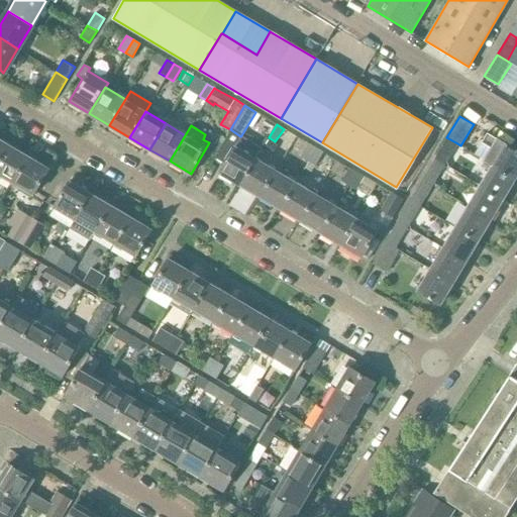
[(240,185),(255,159),(263,148),(241,135),(240,136),(230,129),(214,158),(224,164),(219,173),(240,185)]
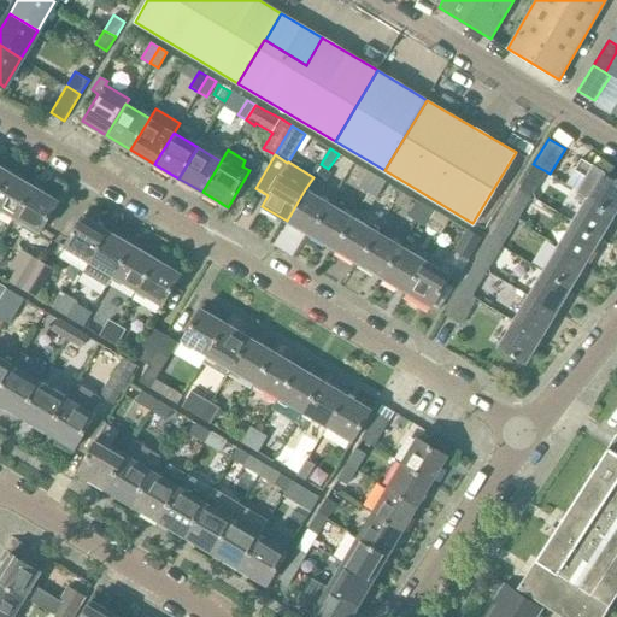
[(577,191),(587,197),(615,212),(616,209),(616,178),(612,176),(581,158),(565,184),(577,192),(577,191)]
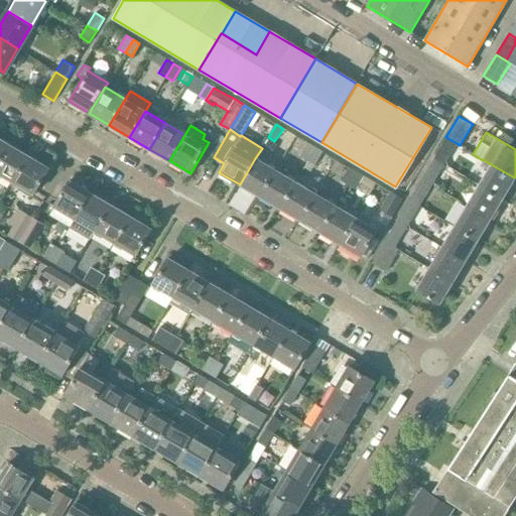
[(455,147),(444,141),(434,158),(444,164),(455,147)]
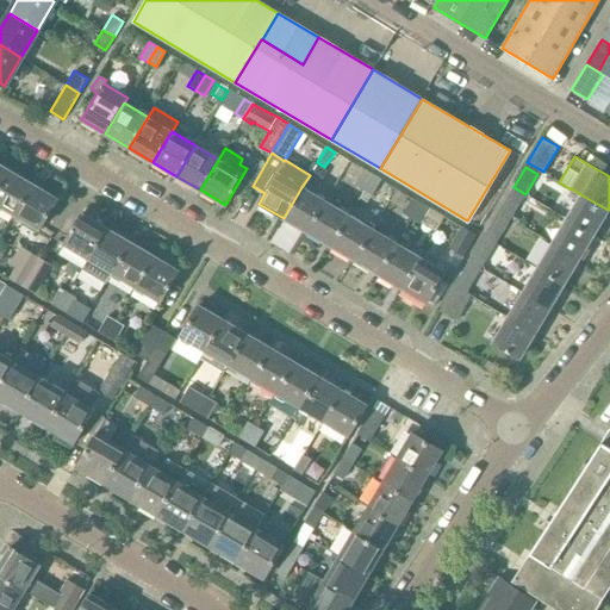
[(0,185),(0,205),(14,215),(32,184),(10,170),(0,185)]
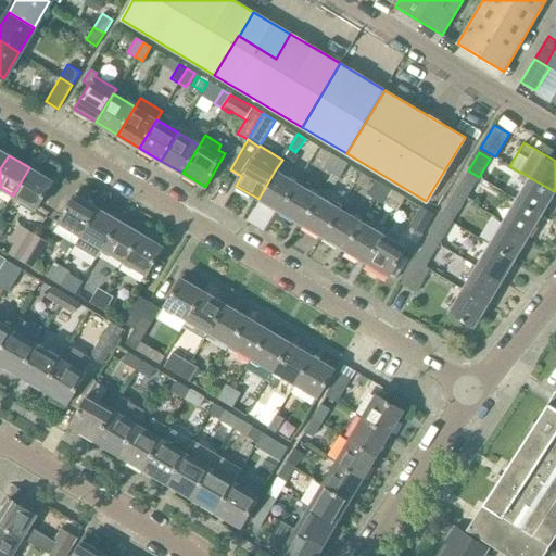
[(331,174),(340,160),(333,155),(325,169),(331,174)]
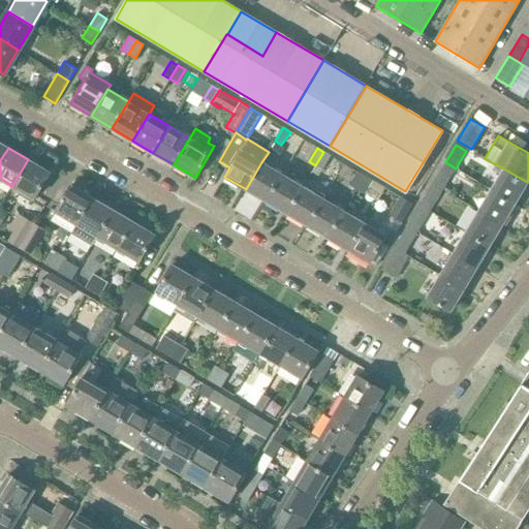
[(323,152),(315,165),(323,169),(332,156),(323,152)]
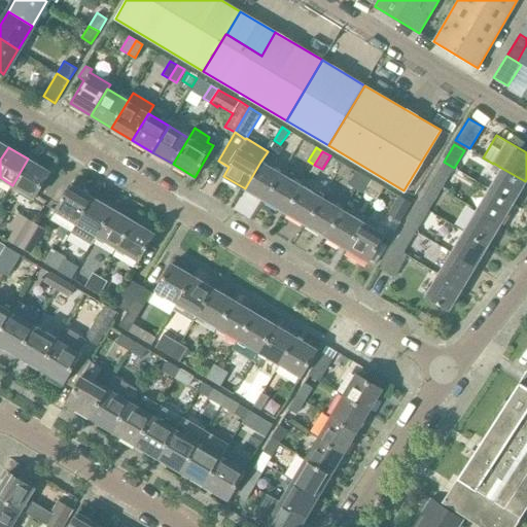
[(28,159),(12,185),(33,198),(49,171),(28,159)]
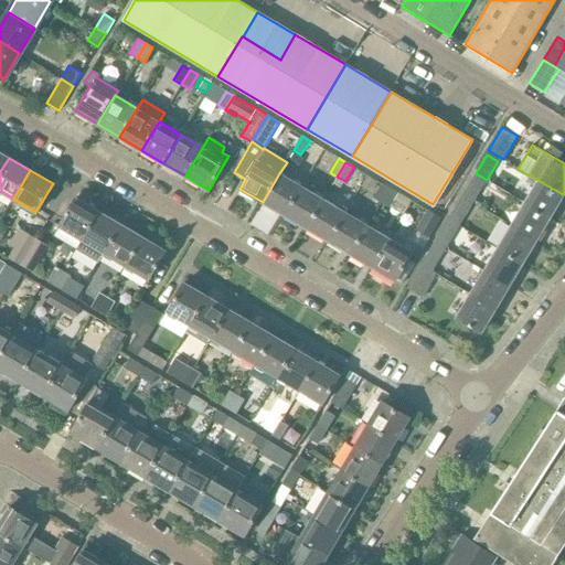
[(301,187),(279,173),(263,202),(285,215),(301,187)]
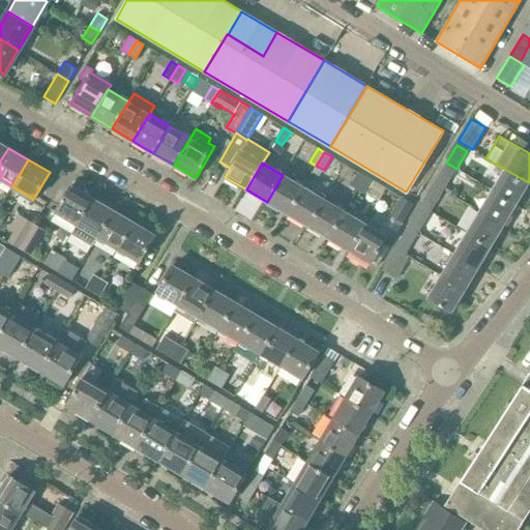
[(446,187),(457,169),(446,163),(435,180),(446,187)]
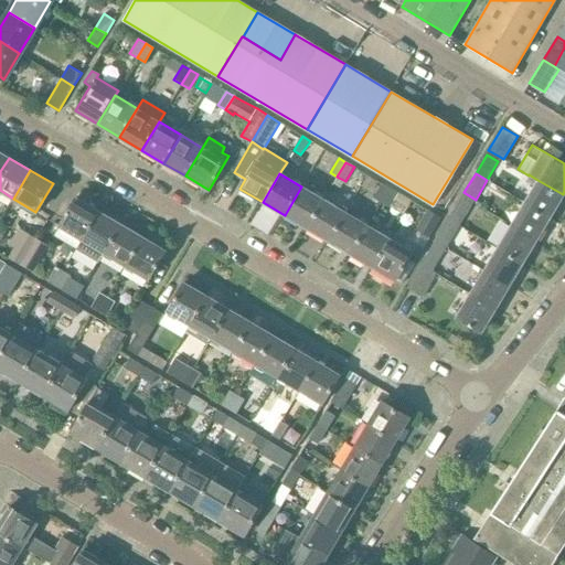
[(537,180),(524,202),(550,217),(563,194),(537,180)]
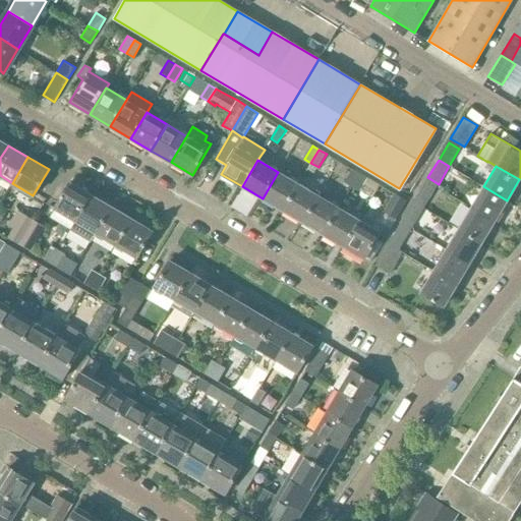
[(351,187),(359,174),(351,169),(343,182),(351,187)]
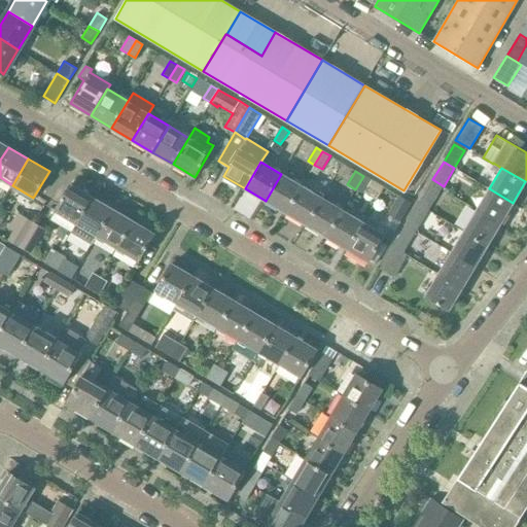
[(302,186),(281,174),(266,201),(286,212),(302,186)]
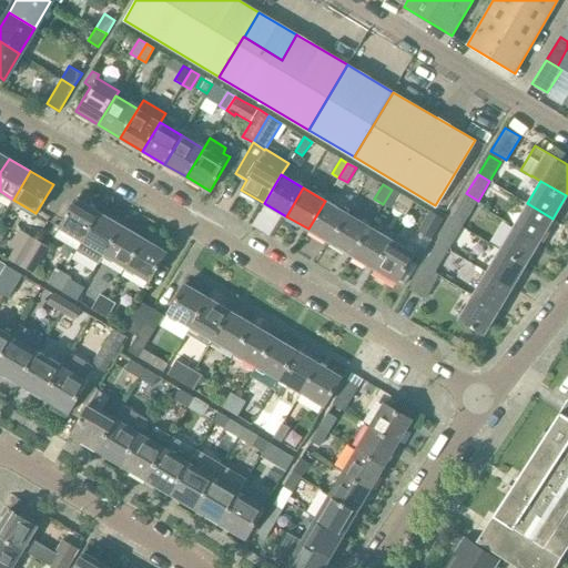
[(392,190),(383,204),(389,208),(398,193),(392,190)]
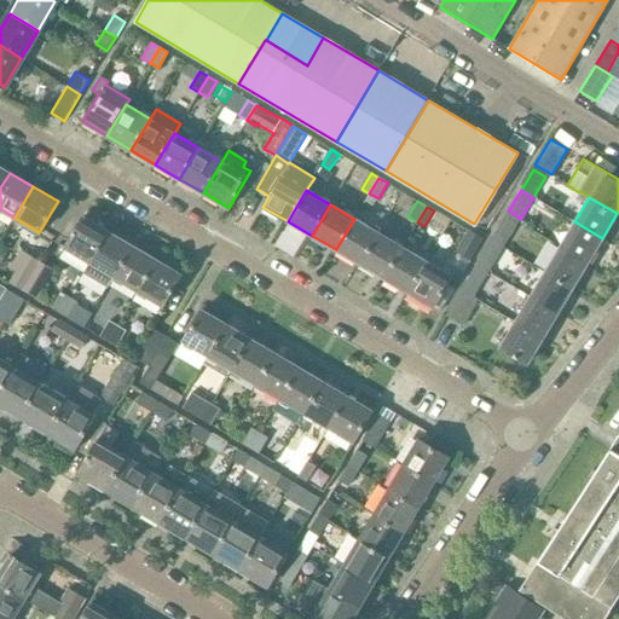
[(108,231),(84,217),(64,248),(58,259),(84,273),(108,231)]
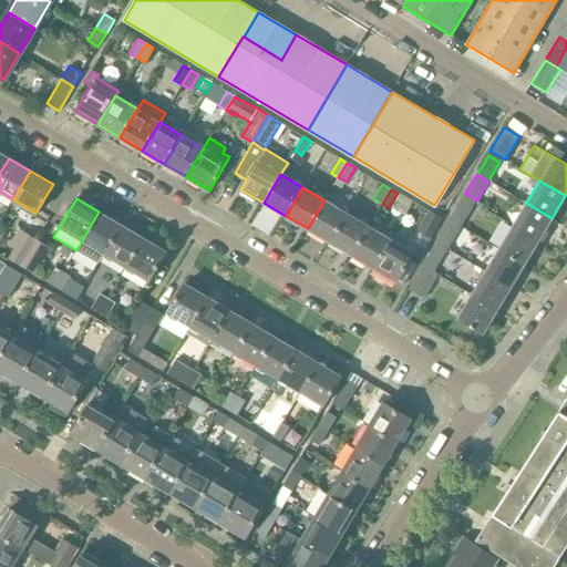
[(348,214),(325,200),(308,228),(330,241),(348,214)]
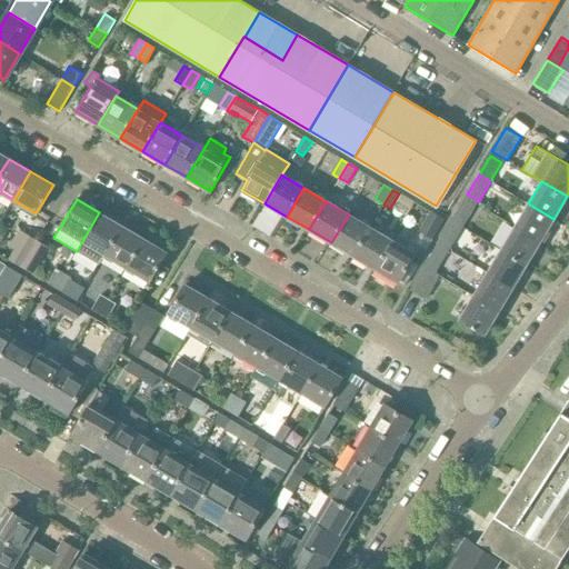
[(475,208),(462,201),(451,220),(462,228),(475,208)]
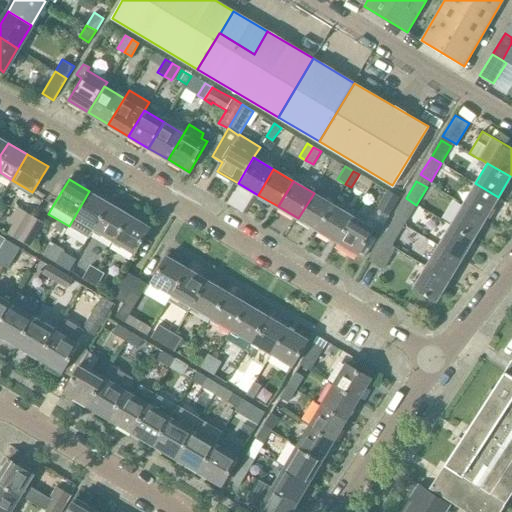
[(475,183),(463,205),(486,218),(498,197),(475,183)]
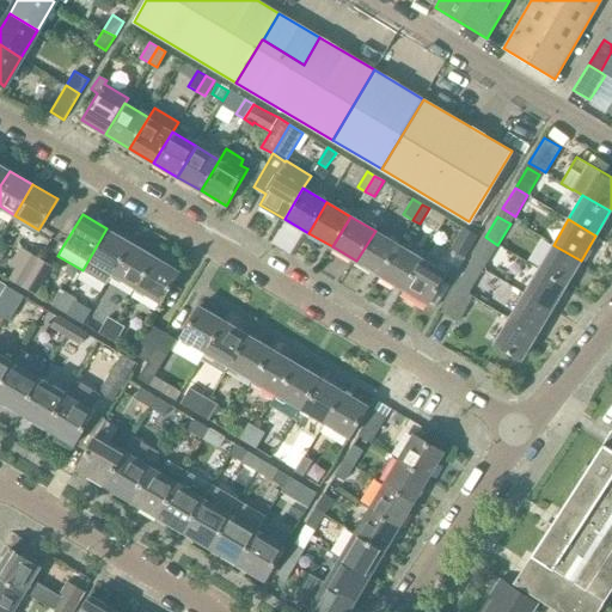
[(132,243),(106,228),(83,270),(106,285),(112,274),(132,243)]
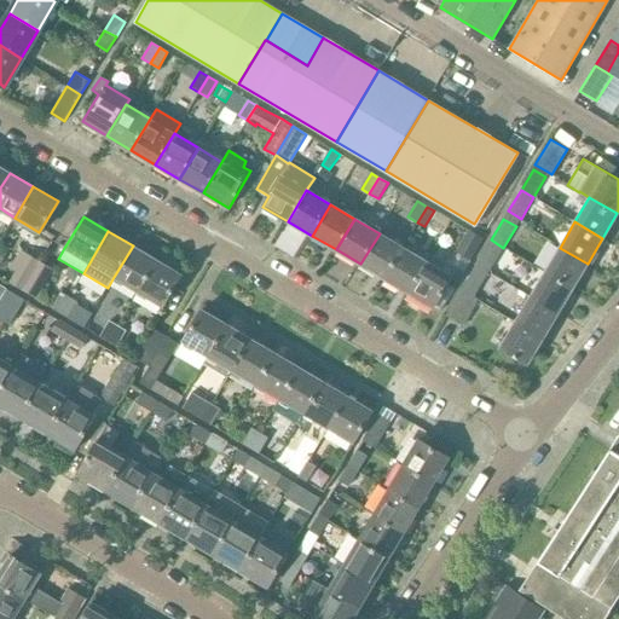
[(475,236),(468,231),(455,253),(470,262),(485,242),(475,236)]
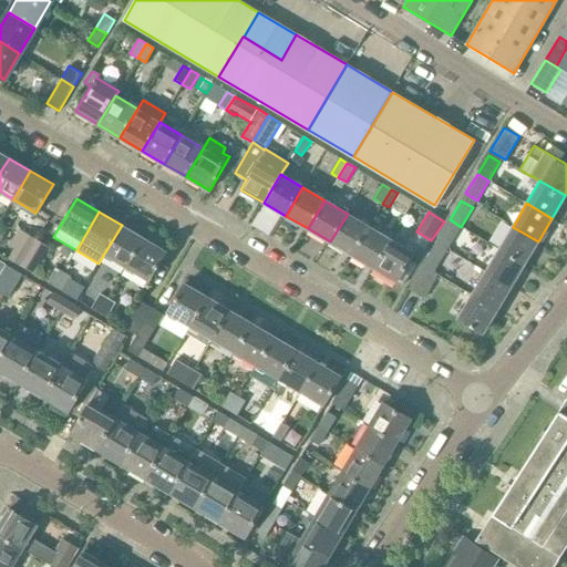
[(369,226),(348,214),(330,241),(352,255),(369,226)]
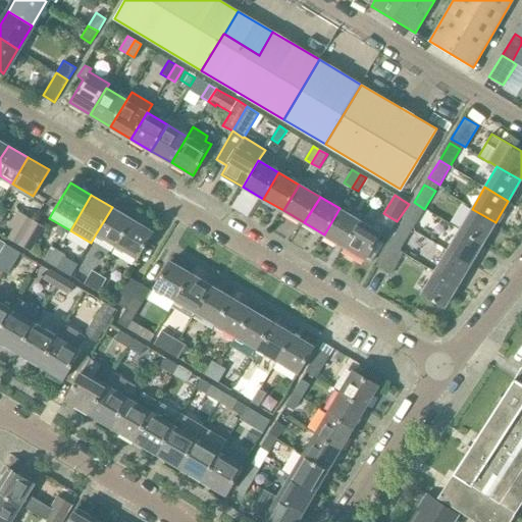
[(424,209),(414,202),(404,220),(414,226),(424,209)]
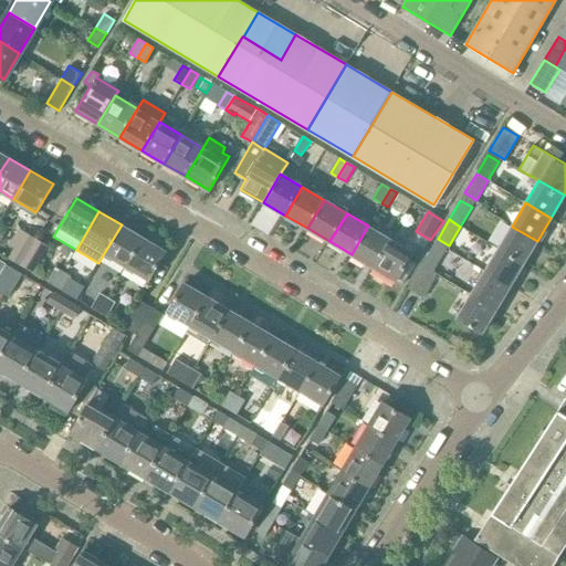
[(104,253),(126,266),(143,238),(122,224),(104,253)]
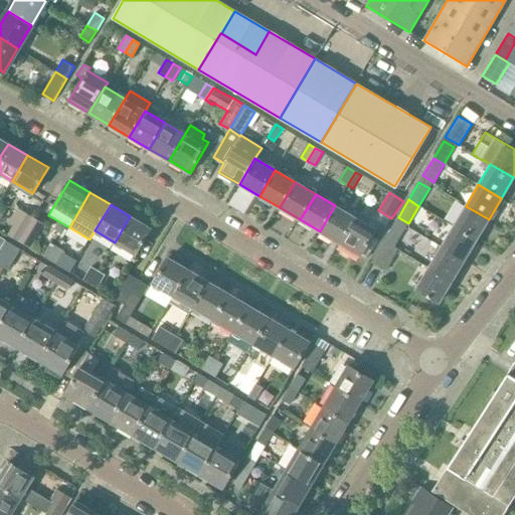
[(355,217),(335,205),(320,231),(340,243),(355,217)]
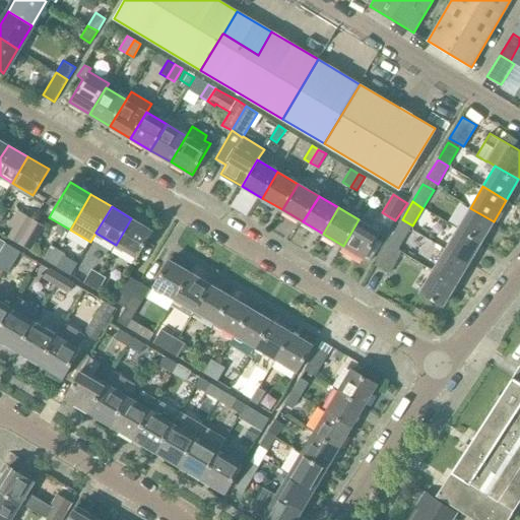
[(470,208),(458,229),(481,242),(494,221),(470,208)]
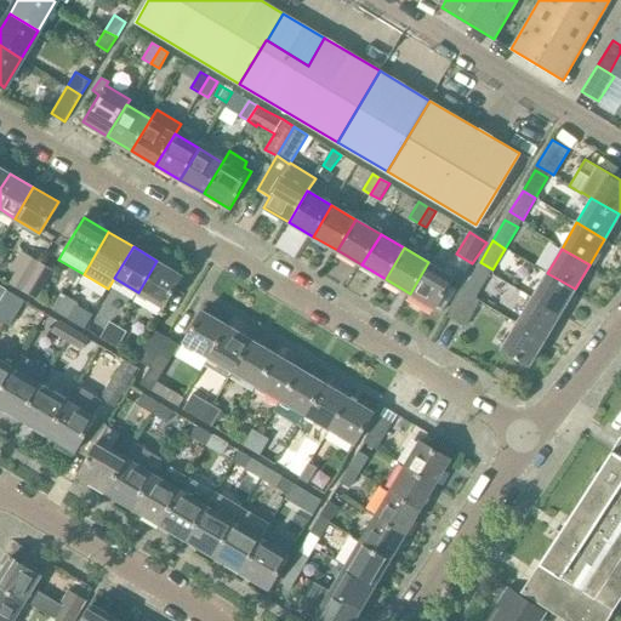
[(22,292),(40,262),(21,251),(9,271),(16,274),(10,285),(22,292)]
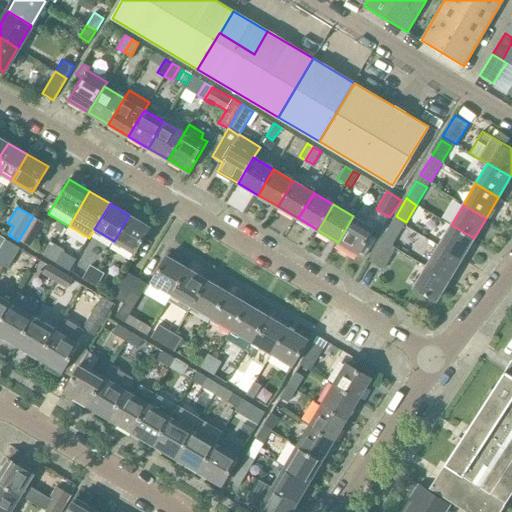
[(129,215),(114,241),(134,253),(150,227),(129,215)]
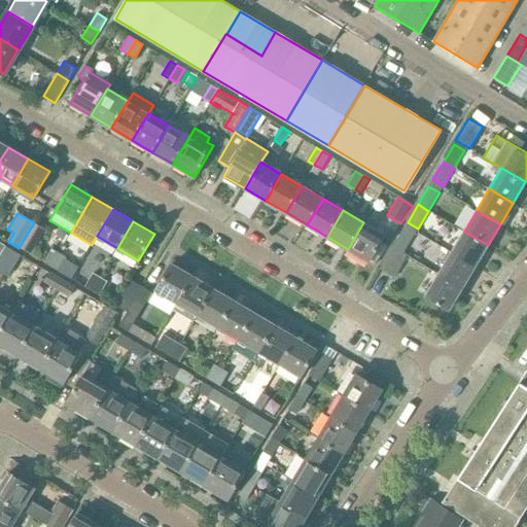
[(34,222),(19,248),(30,254),(44,229),(34,222)]
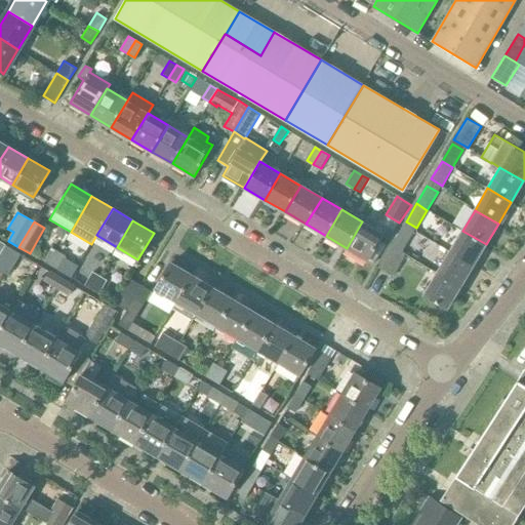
[(362,221),(347,248),(367,260),(382,235),(362,221)]
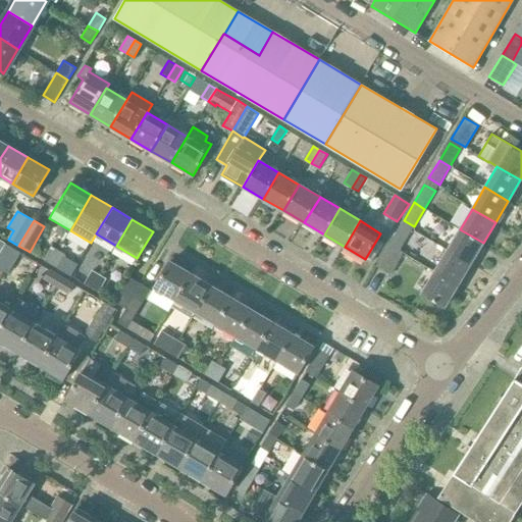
[(388,245),(403,253),(400,251),(411,232),(400,226),(388,245)]
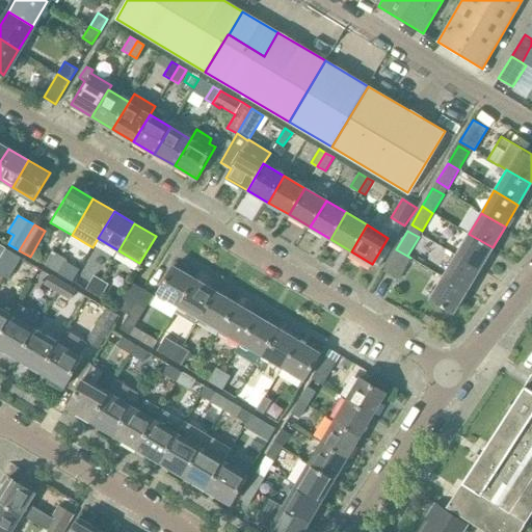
[(469,234),(456,256),(479,269),(493,247),(469,234)]
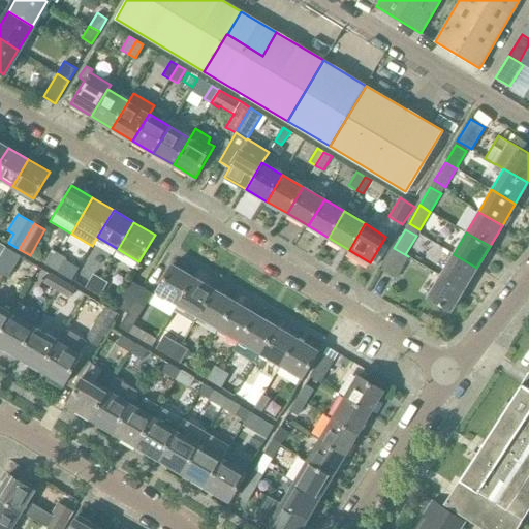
[(6,247),(0,256),(0,282),(18,254),(6,247)]
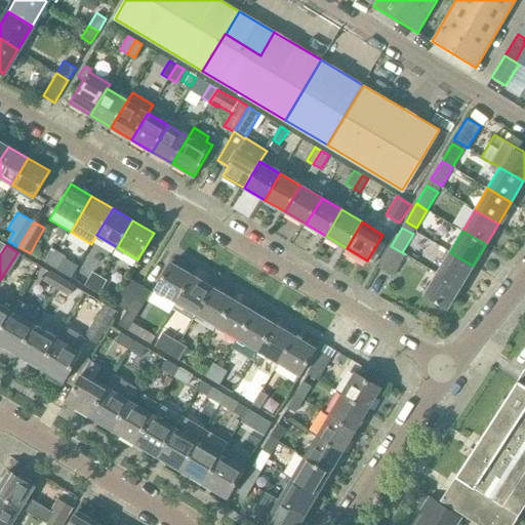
[(405,254),(391,246),(378,268),(393,276),(405,254)]
